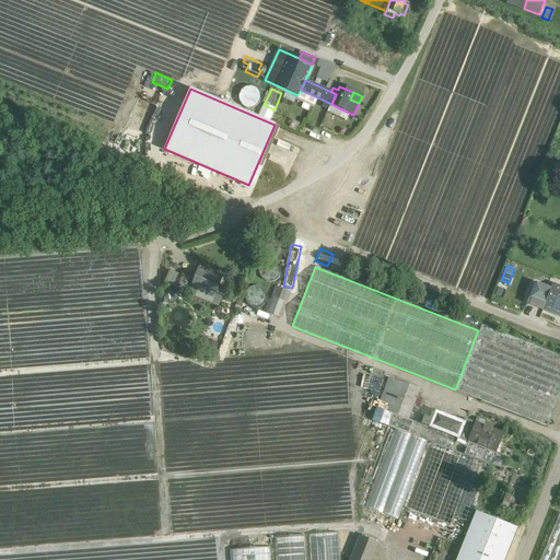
[(221,278),(198,269),(194,280),(191,287),(189,293),(188,293),(212,303),(218,305),(220,298),(214,295),(221,278)]
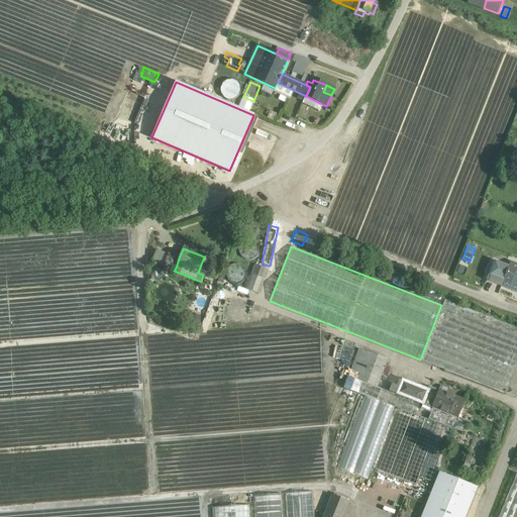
[(168,254),(157,249),(151,261),(163,266),(168,254)]
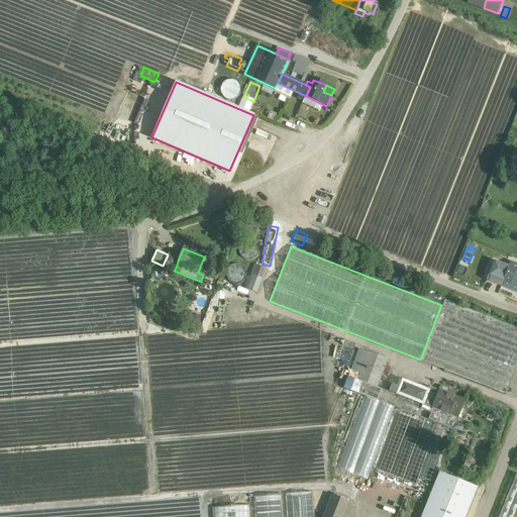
[(179,259),(168,253),(168,254),(163,266),(174,271),(175,271),(177,265),(179,259)]
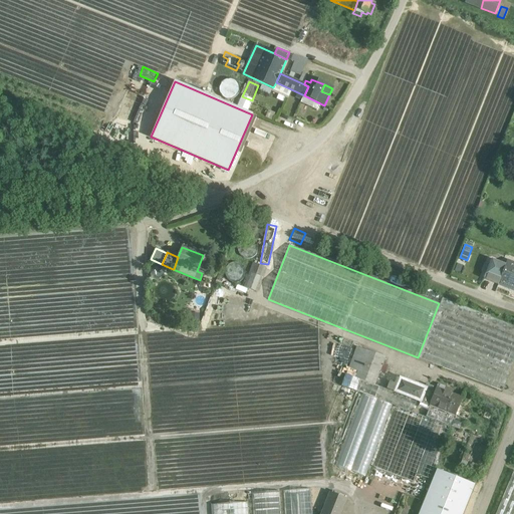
[(513,263),(507,261),(503,270),(498,283),(513,289),(513,263)]
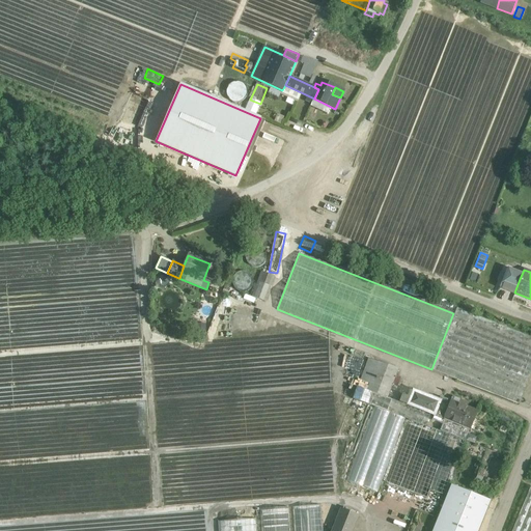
[(275,277),(260,272),(252,297),(267,302),(275,277)]
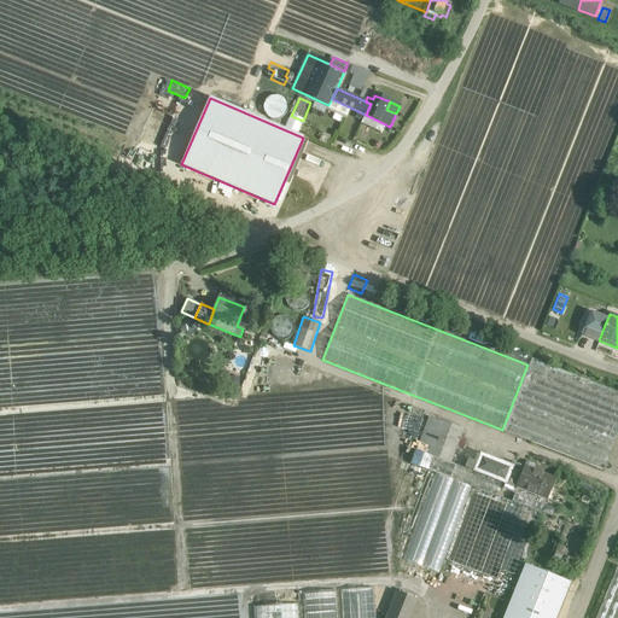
[(605,325),(588,318),(582,333),(599,340),(605,325)]
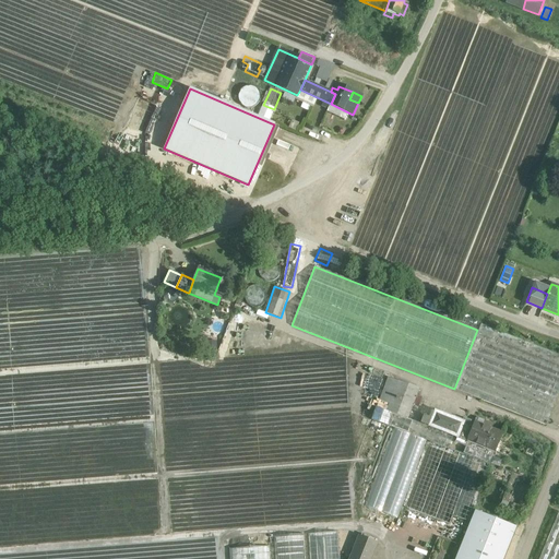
[(420,388),(390,377),(381,401),(390,404),(388,412),(408,419),(420,388)]
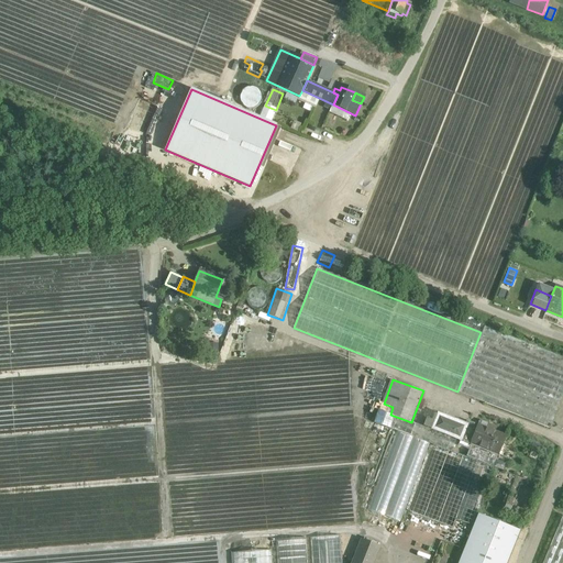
[(390,415),(379,410),(374,423),(453,452),(457,439),(411,422),(390,415)]
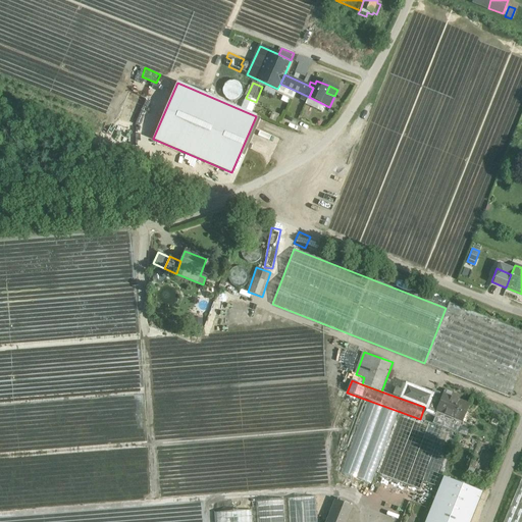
[(431,394),(406,384),(401,398),(424,407),(426,408),(424,413),(434,417),(437,411),(442,399),(438,397),(440,393),(432,389),(431,394)]
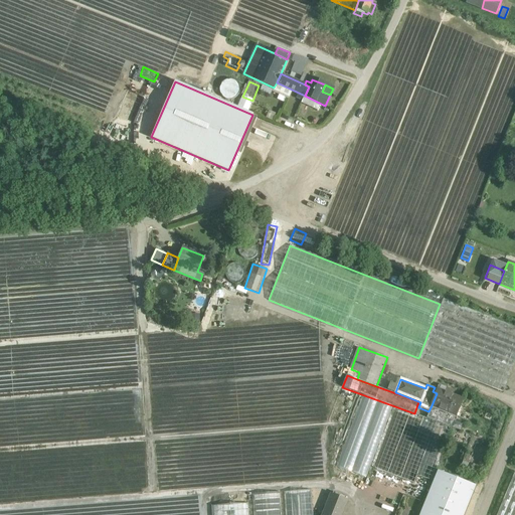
[(446,392),(438,389),(437,393),(432,405),(455,415),(462,399),(446,392)]
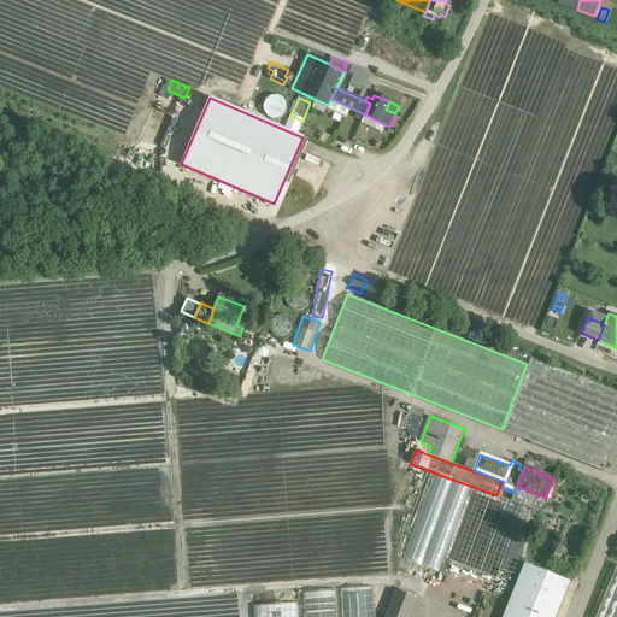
[(545,498),(517,486),(513,493),(511,500),(540,511),(545,498)]
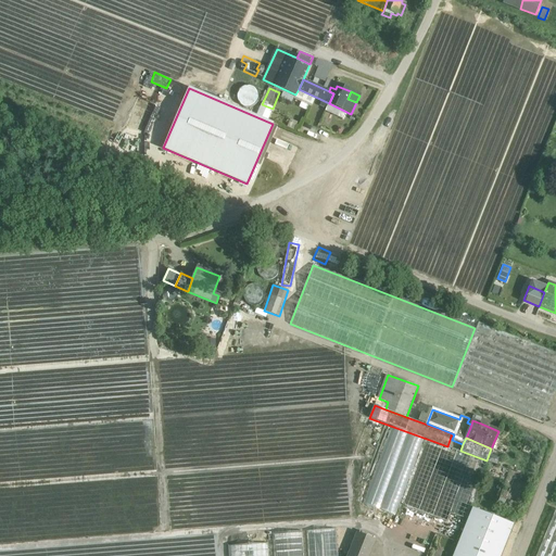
[(500,555),(514,523),(472,507),(453,555),(500,555)]
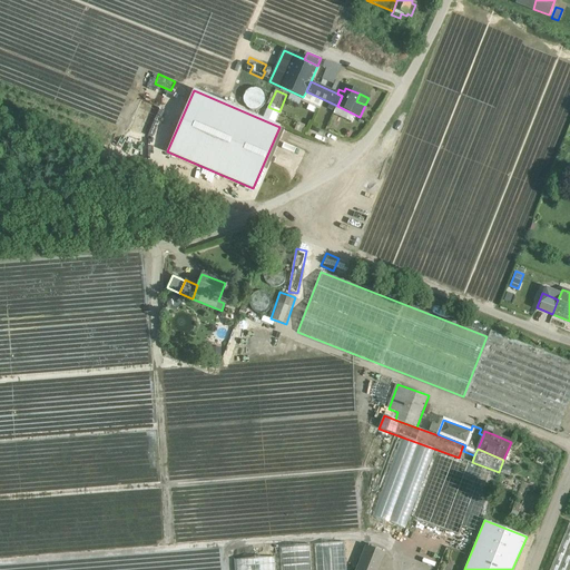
[(569,569),(569,521),(569,522),(549,569),(569,569)]
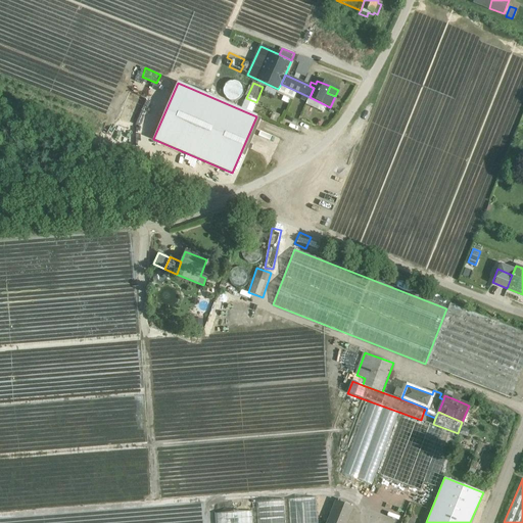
[(252,522),(252,512),(216,515),(216,522),(318,522),(317,498),(289,501),(290,522),(285,522),(284,501),(255,503),(256,522),(252,522)]
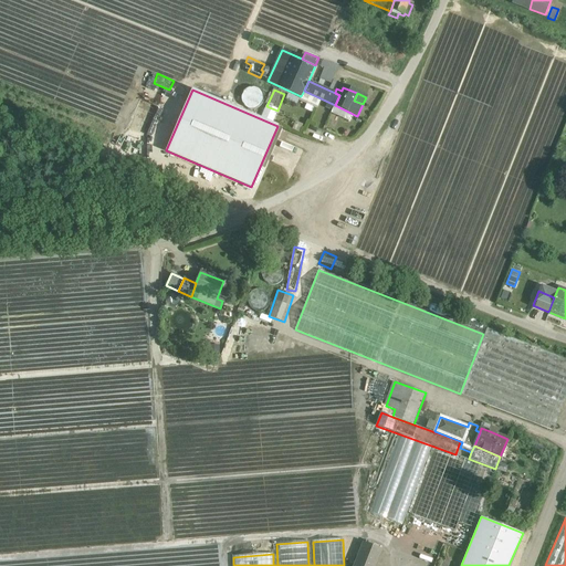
[(381,549),(365,543),(360,554),(377,561),(381,549)]
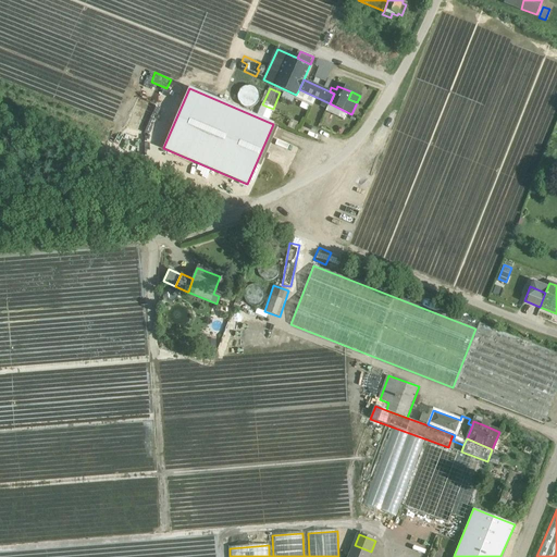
[(368,556),(371,552),(355,545),(349,556),(368,556)]
